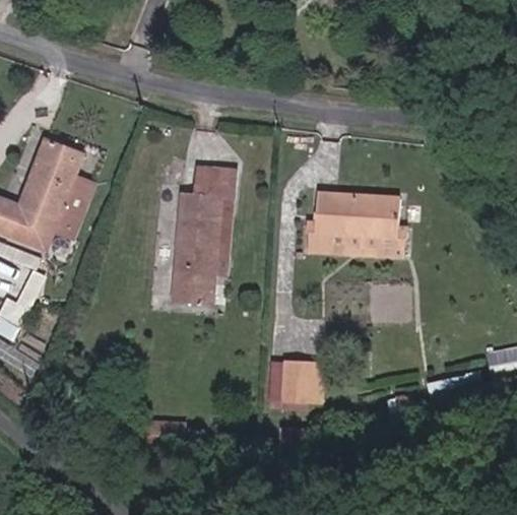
[(70,238),(90,183),(71,176),(79,151),(41,137),(16,206),(0,200),(0,233),(44,249),(51,231),(70,238)]
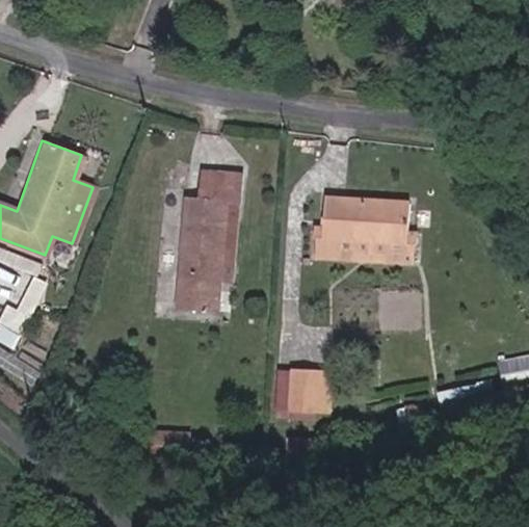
[(196,170),(195,193),(177,193),(177,294),(221,296),(221,277),(222,196),(236,198),(236,170),(196,170)]
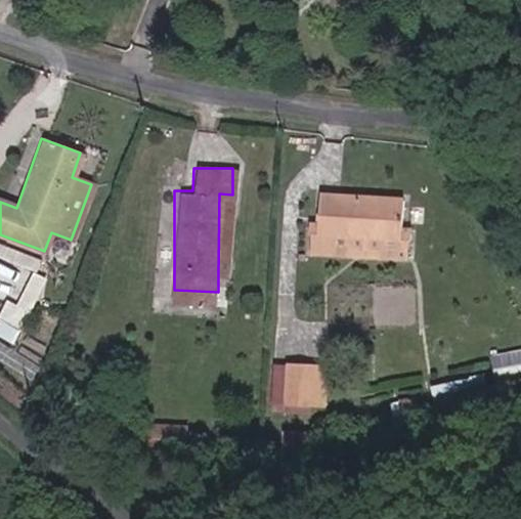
[(320,191),(318,224),(310,224),(313,256),(342,259),(342,253),(343,235),(368,236),(366,255),(366,260),(406,262),(414,232),(402,231),(404,198),(320,191)]
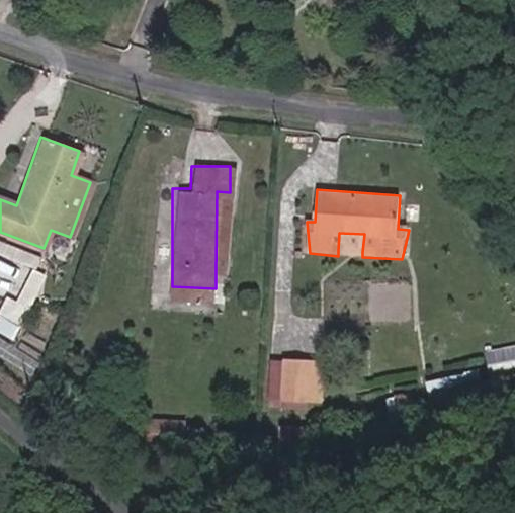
[(230,192),(217,191),(216,269),(231,269),(230,192)]
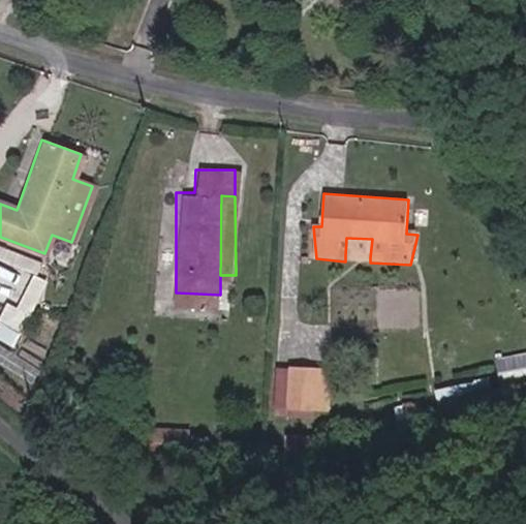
[(346,238),(345,255),(370,257),(372,239),(346,238)]
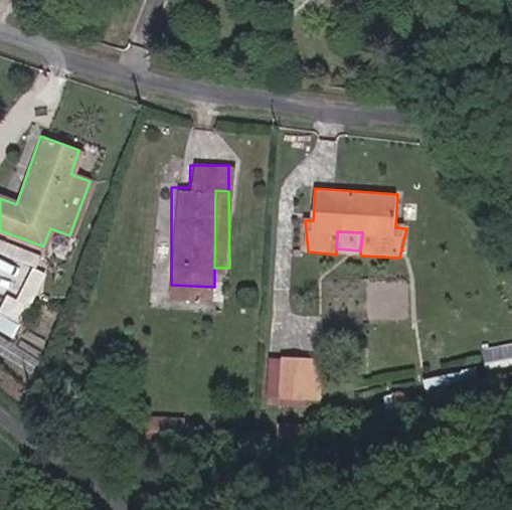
[(0,345),(37,365),(45,349),(0,326),(0,345)]
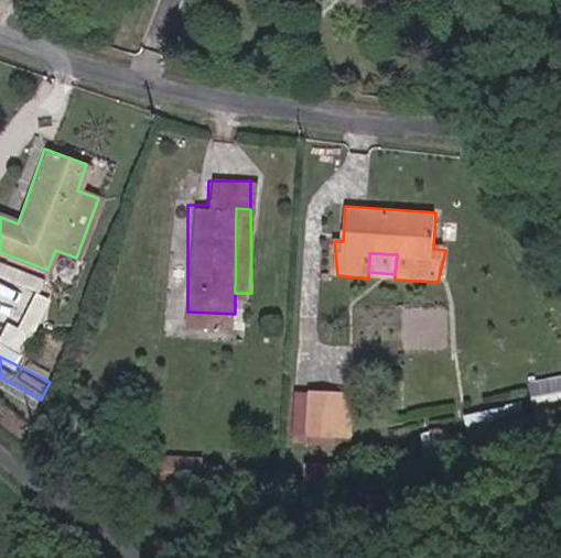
[(560,368),(535,372),(539,403),(560,400),(560,368)]
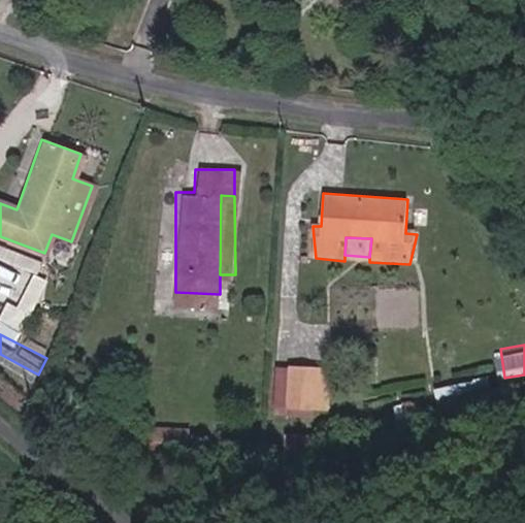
[(304,407),(307,370),(286,368),(284,404),(304,407)]
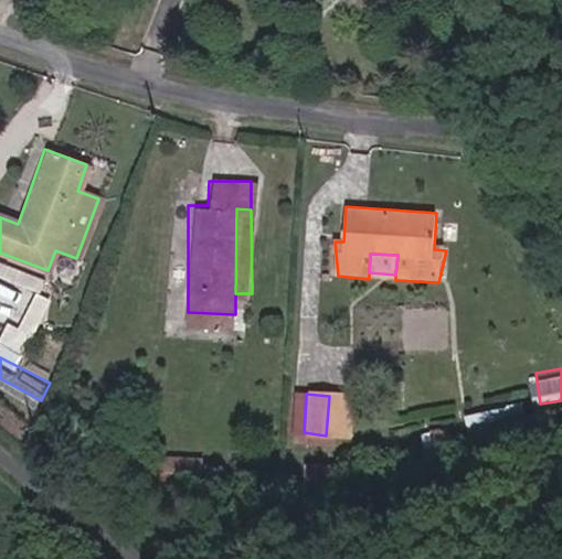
[(530,397),(473,406),(478,434),(534,425),(530,397)]
